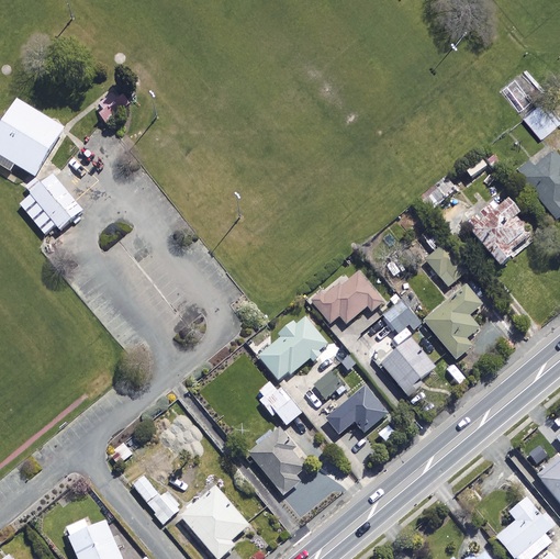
[(127,103),(115,90),(97,107),(109,120),(127,103)]
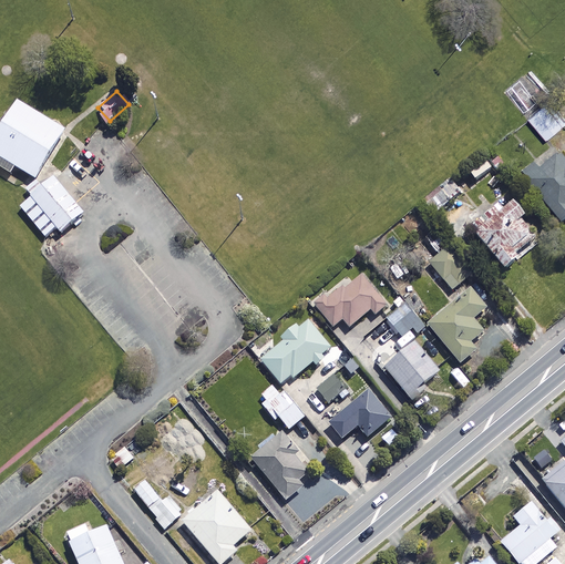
[(65,127),(14,94),(0,115),(0,154),(33,177),(65,127)]
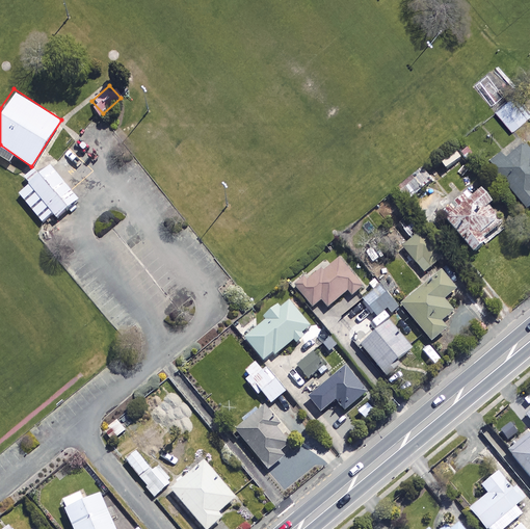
[(529,113),(529,112),(513,94),(496,109),(512,128),(529,113)]
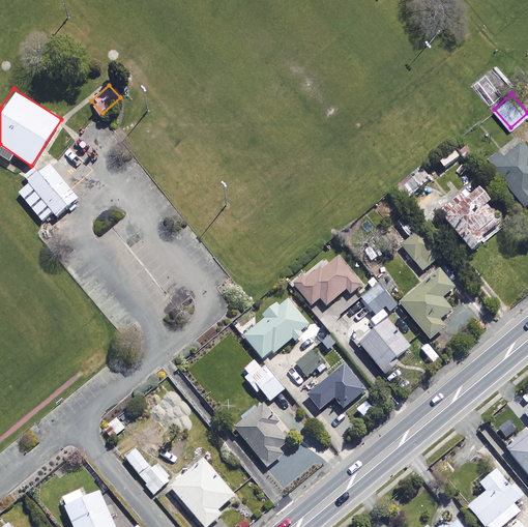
[(75,135),(64,128),(58,138),(67,145),(75,135)]
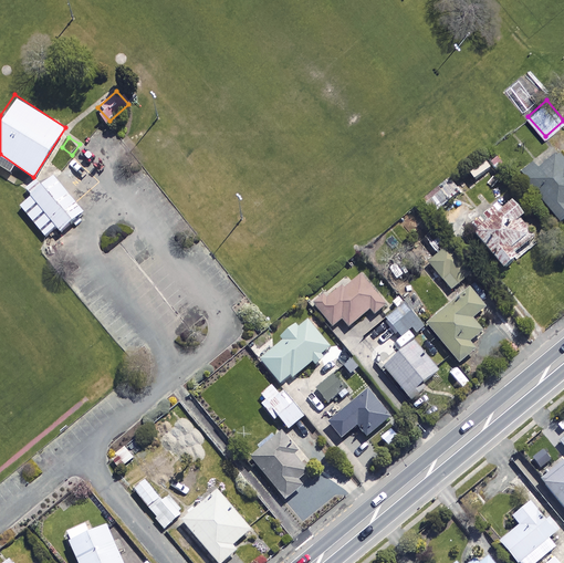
[(563,215),(563,158),(560,153),(538,170),(531,163),(519,171),(557,221),(563,215)]
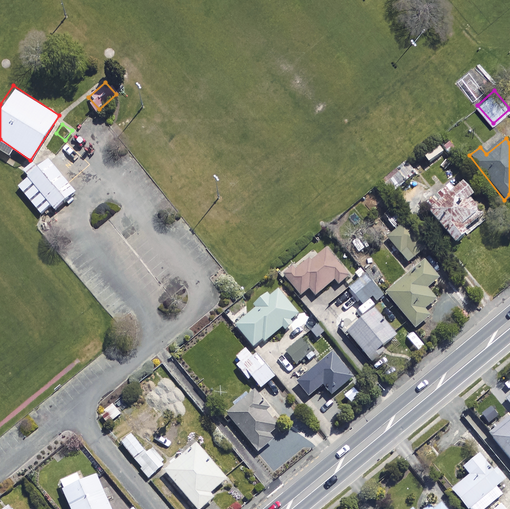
[(76,187),(49,157),(18,183),(41,211),(50,202),(54,208),(76,187)]
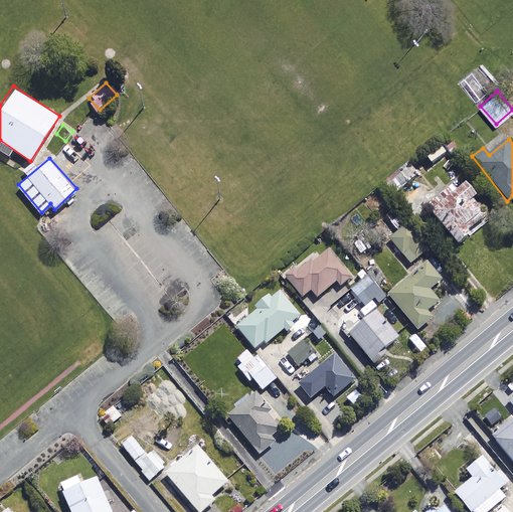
[(416,173),(407,162),(389,176),(399,187),(416,173)]
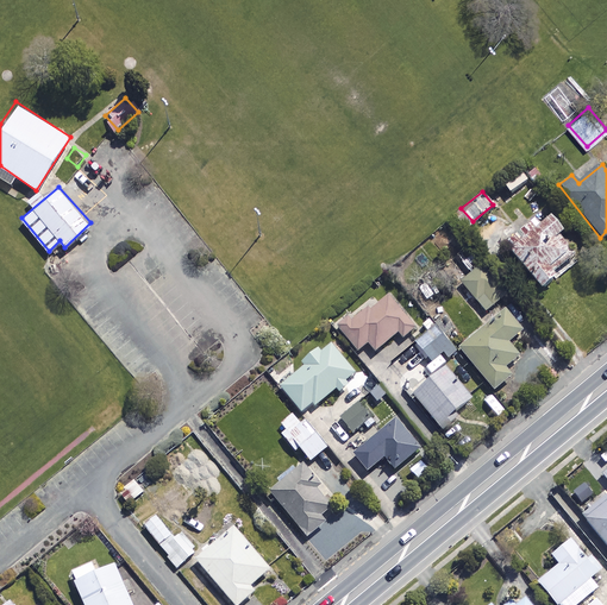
[(563,232),(550,215),(539,225),(533,219),(504,243),(540,288),(576,258),(558,235),(563,232)]
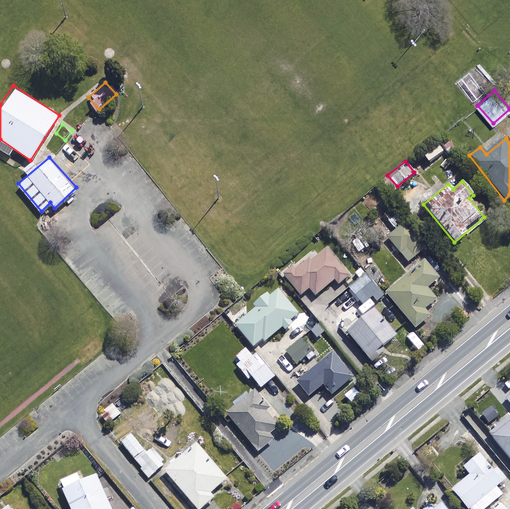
[(424,245),(403,222),(387,237),(408,260),(424,245)]
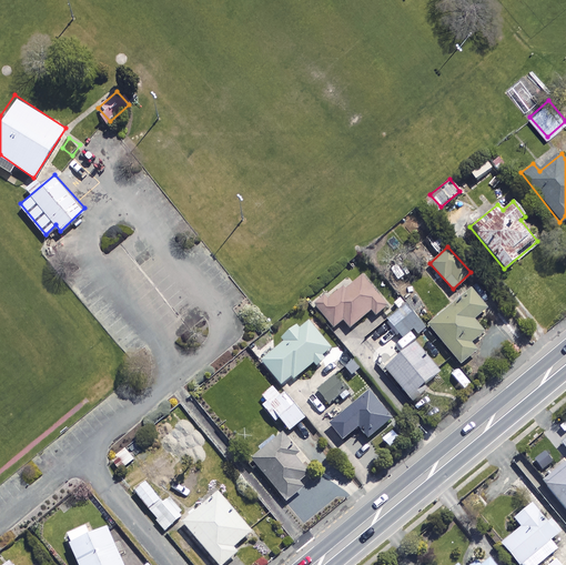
[(386,306),(361,273),(317,308),(332,328),(343,319),(349,326),(371,310),(374,315),(386,306)]
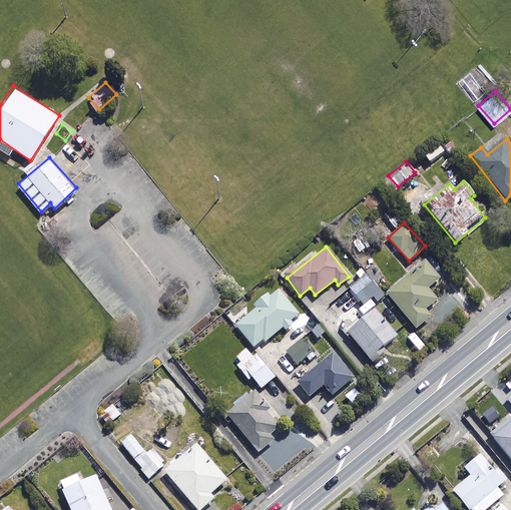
[(436,259),(428,247),(421,253),(428,264),(436,259)]
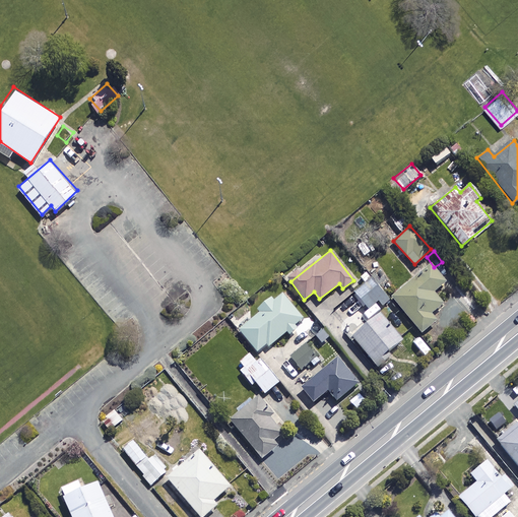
[(445,282),(431,264),(391,296),(419,331),(435,319),(431,313),(443,304),(433,292),(445,282)]
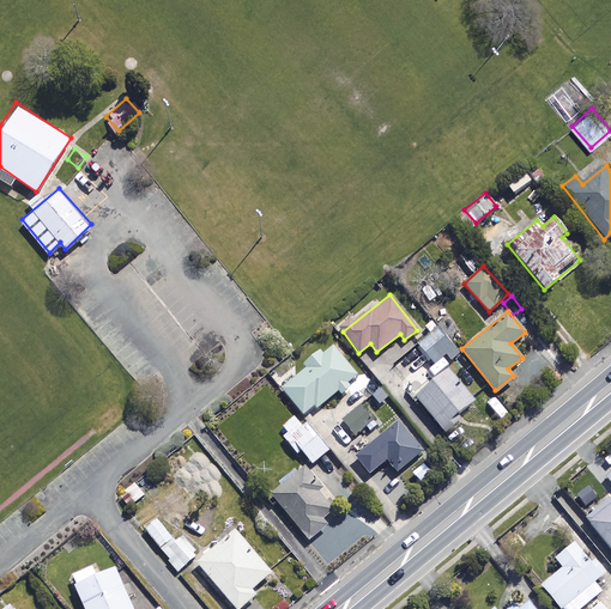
[(458,352),(440,328),(418,345),(433,363),(446,353),(451,358),(458,352)]
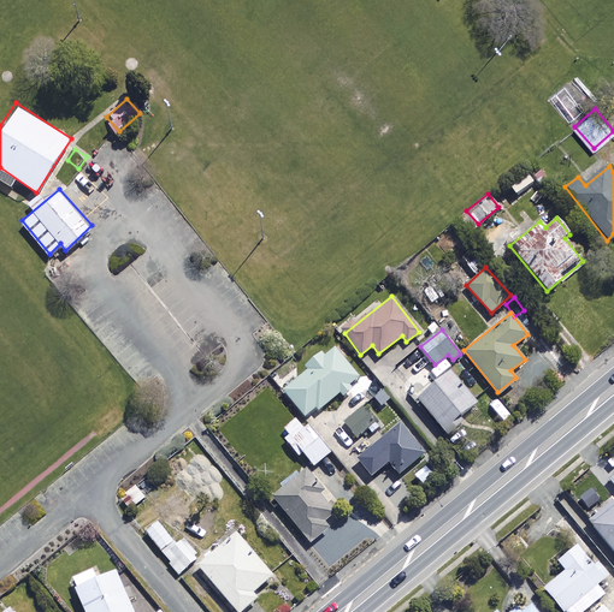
[(358,376),(331,344),(305,367),(308,369),(283,390),(307,419),(358,376)]
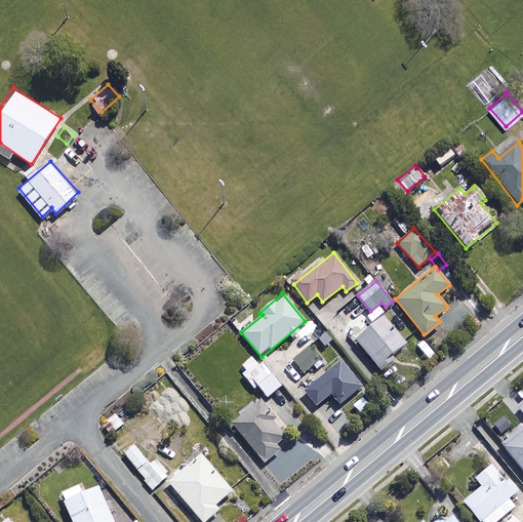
[(406,344),(385,318),(357,340),(378,367),(406,344)]
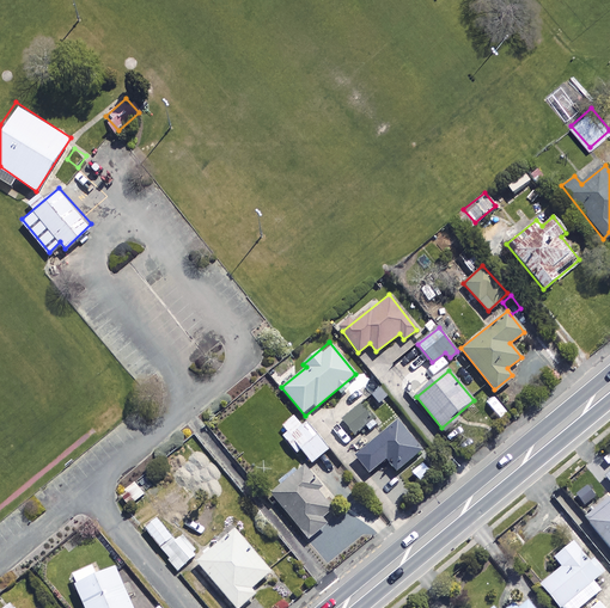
[(371,419),(359,405),(342,418),(353,433),(371,419)]
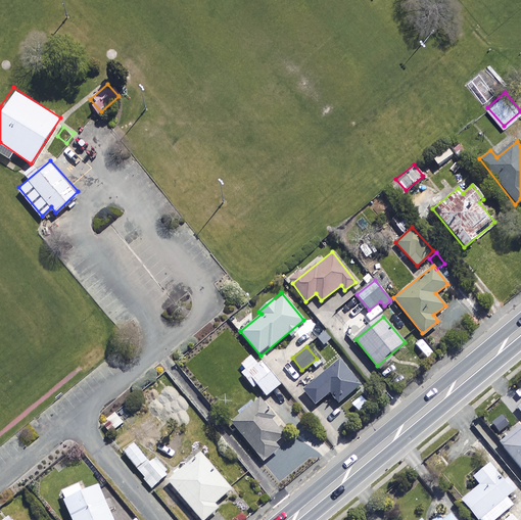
[(269,374),(251,353),(236,366),(253,386),(256,383),(266,395),(280,383),(271,372),(269,374)]
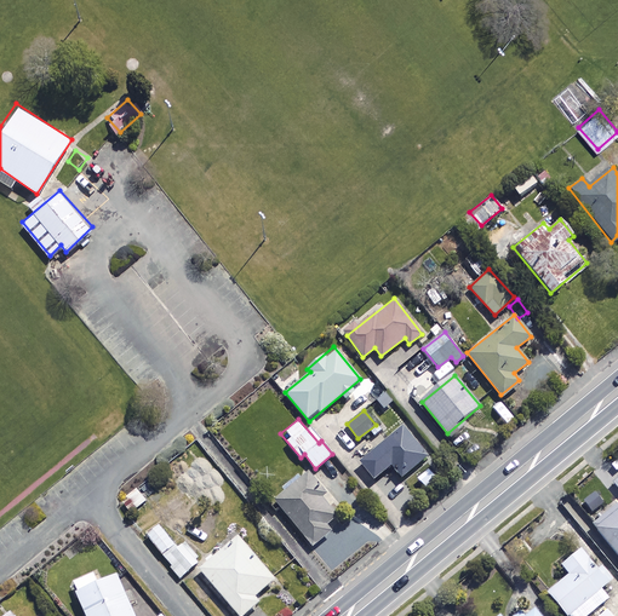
[(427,456),(401,426),(359,461),(375,479),(392,465),(402,477),(427,456)]
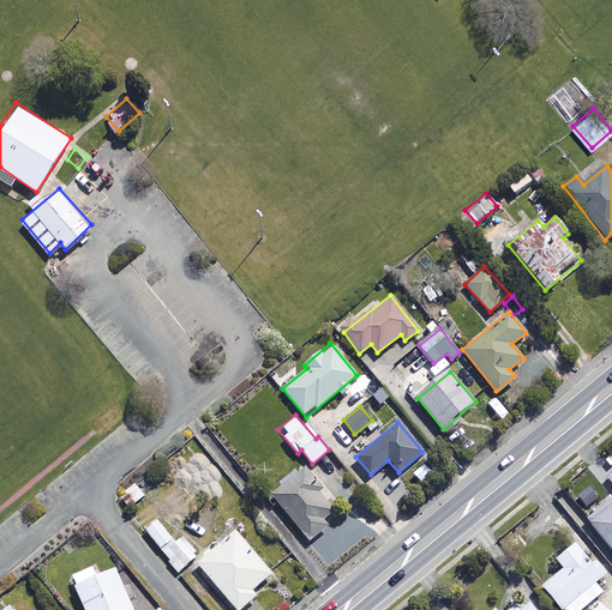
[(432,473),(426,465),(411,477),(417,485),(432,473)]
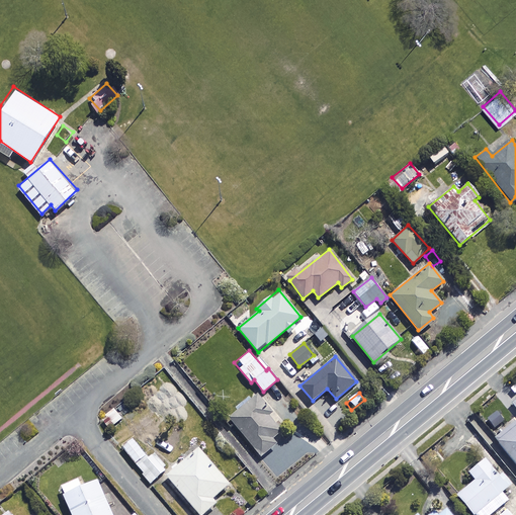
[(282,430),(254,397),(230,418),(261,456),(276,443),(272,438),(282,430)]
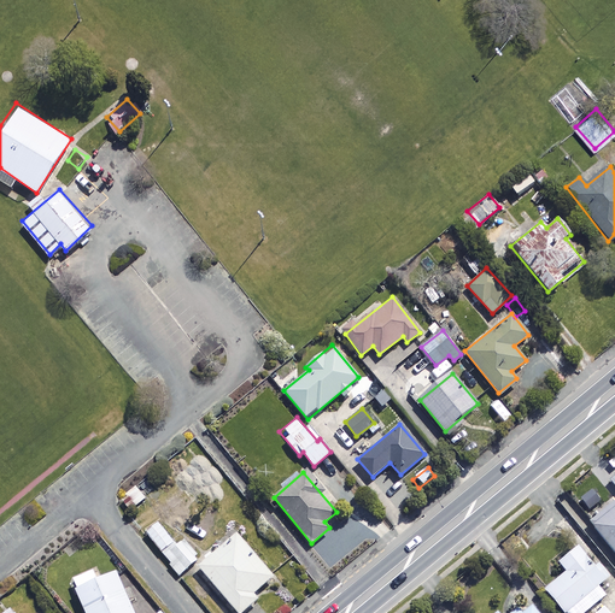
[(144,497),(135,485),(126,491),(134,504),(144,497)]
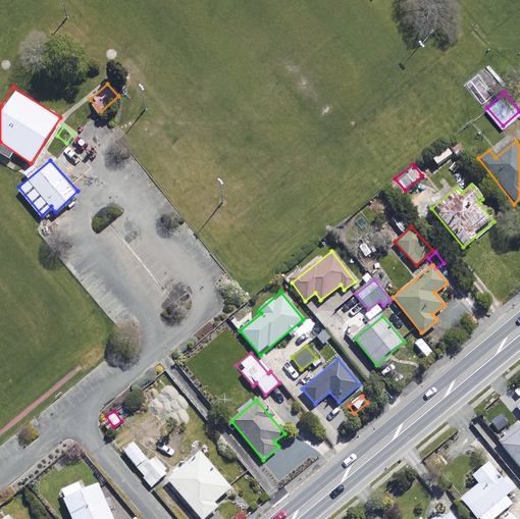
[(519,422),(498,440),(519,468),(519,422)]
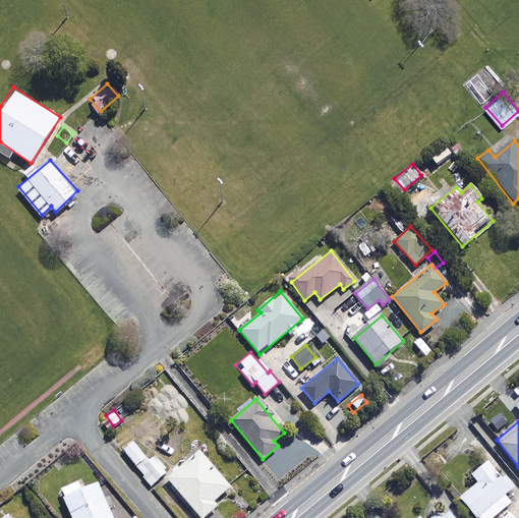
[(148,460),(133,441),(123,449),(150,484),(167,471),(155,455),(148,460)]
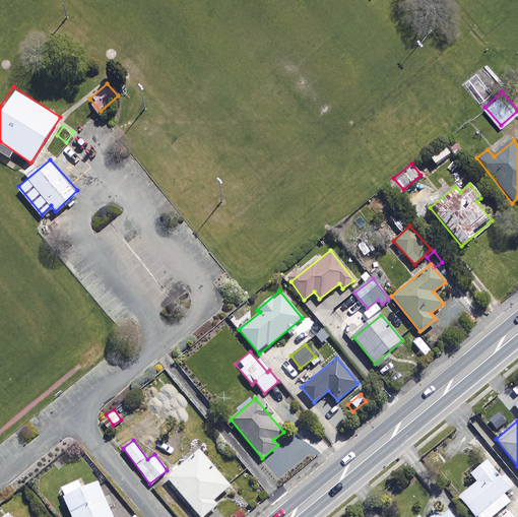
[(230,486),(199,449),(167,476),(200,516),(202,516),(217,505),(213,500),(230,486)]
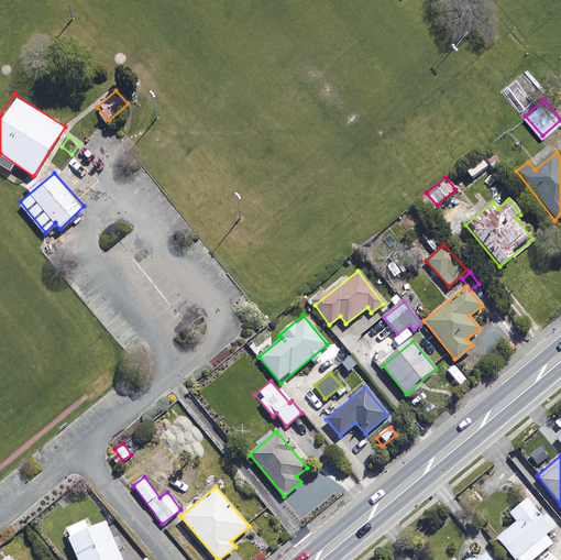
[(540,516),(527,498),(509,513),(516,522),(496,538),(514,559),(524,551),(530,559),(550,544),(543,536),(554,526),(543,513),(540,516)]
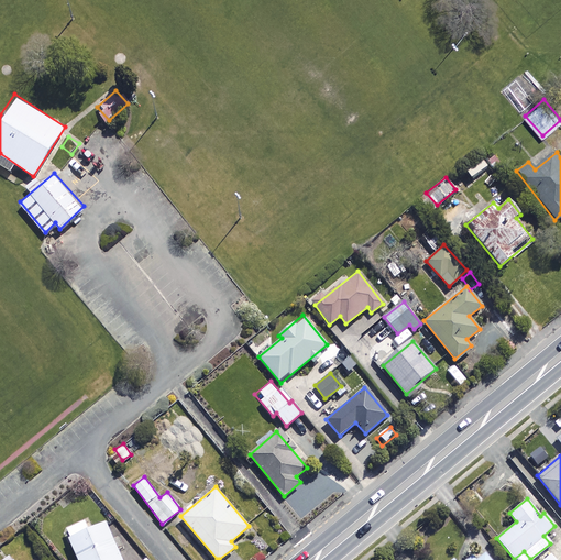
[(122,559),(107,523),(69,539),(78,559),(122,559)]
